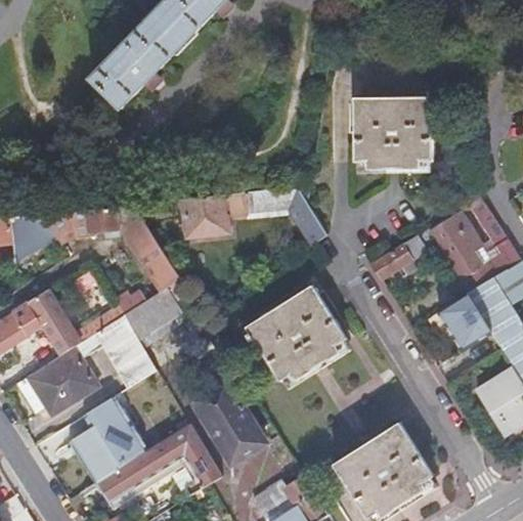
[(119,107),(142,83),(146,86),(153,81),(158,77),(153,72),(214,8),(220,12),(224,8),(228,3),(226,0),(166,0),(89,80),(119,107)]
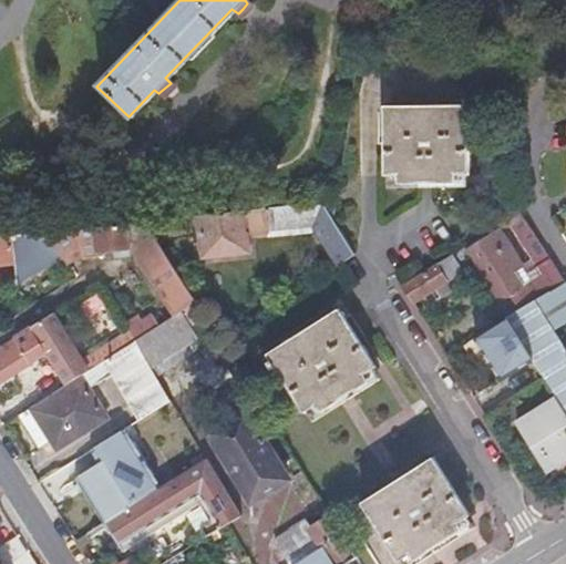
[(467,173),(469,104),(383,105),(383,174),(397,174),(398,182),(455,182),(455,173),(467,173)]
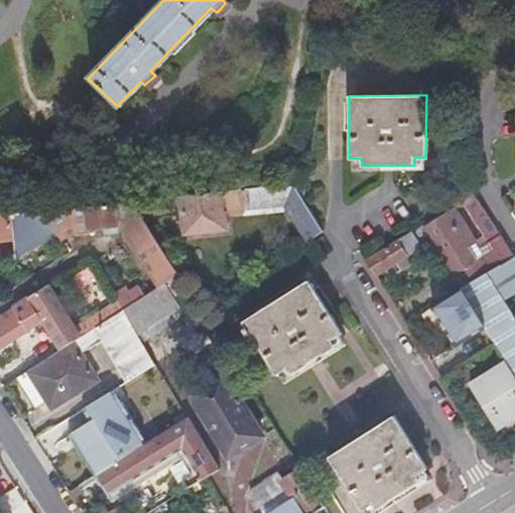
[(304,182),(178,196),(179,204),(181,220),(182,230),(180,230),(181,233),(185,233),(185,232),(220,228),(221,230),(225,229),(225,226),(223,226),(222,211),(281,205),(305,240),(319,231),(301,201),(304,182)]
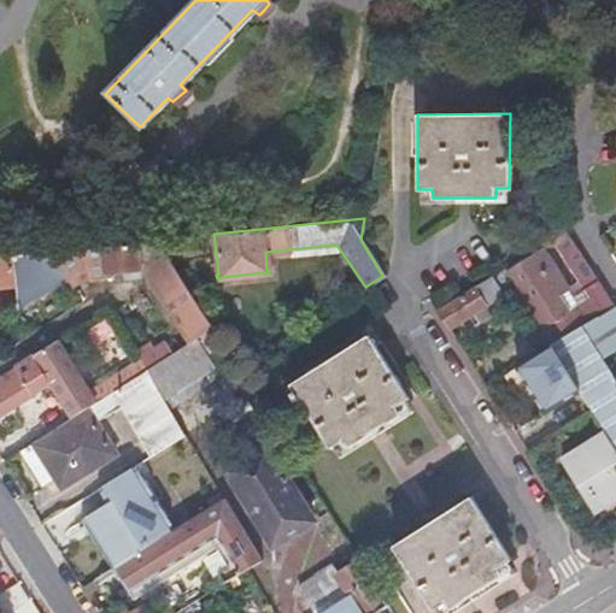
[(590,265),(567,229),(552,239),(578,280),(567,287),(556,294),(565,312),(544,325),(555,342),(598,317),(615,307),(590,265)]
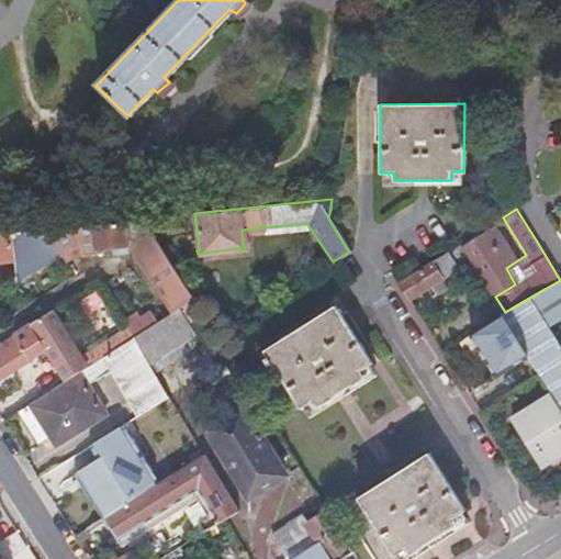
[(492,230),(490,225),(397,281),(397,282),(408,299),(458,269),(452,261),(468,253),(495,297),(515,284),(506,268),(516,261),(495,227),(492,230)]
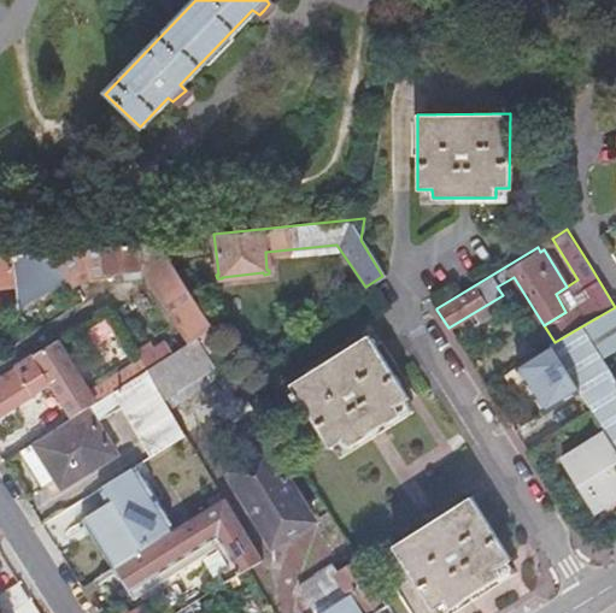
[(615,307),(598,317),(555,342),(551,345),(579,390),(592,412),(604,432),(615,452),(615,307)]
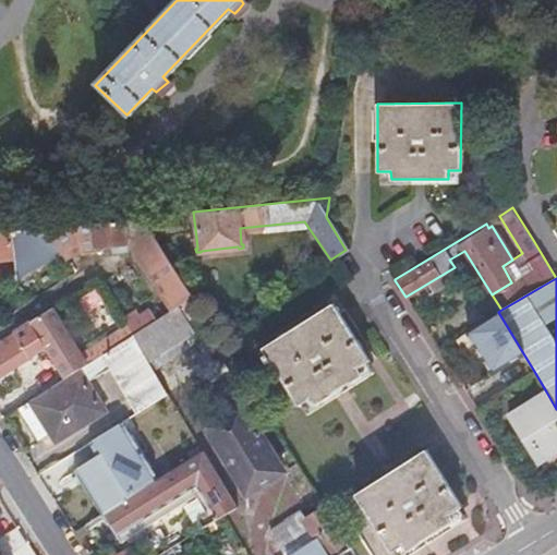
[(205,328),(209,325),(190,294),(129,335),(144,359),(201,322),(205,328)]
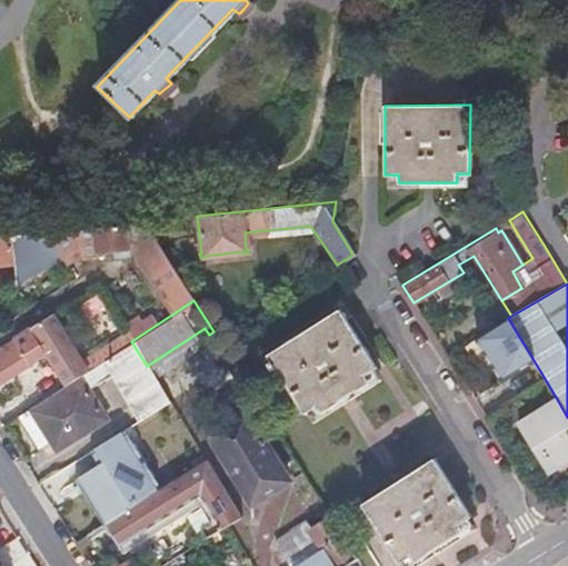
[(376,366),(338,308),(267,353),(271,359),(267,361),(271,368),(276,366),(305,411),(316,405),(320,410),(368,380),(365,374),(376,366)]
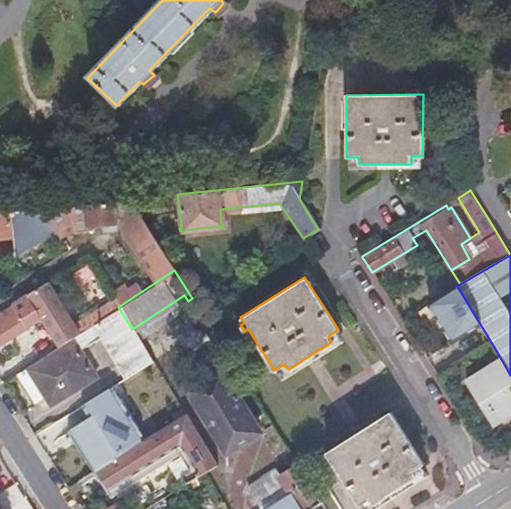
[(70,338),(77,334),(45,283),(0,311),(0,342),(39,318),(57,347),(70,338)]
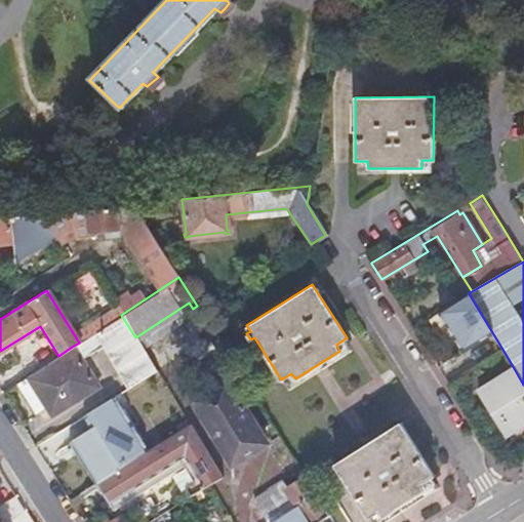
[(492,332),(469,293),(446,308),(439,312),(464,351),(492,332)]
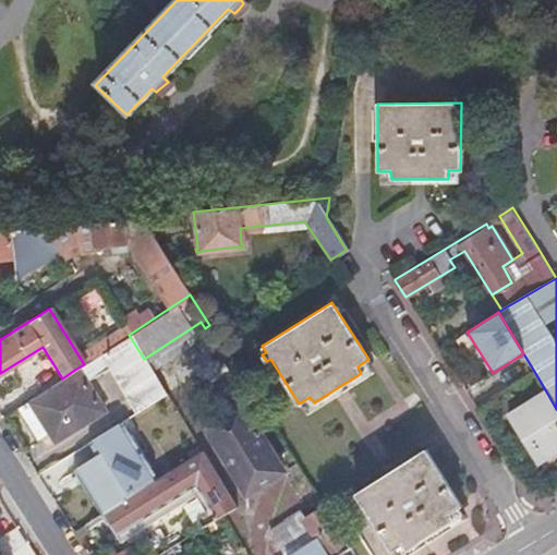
[(165,393),(144,359),(129,335),(107,349),(101,352),(137,410),(165,393)]
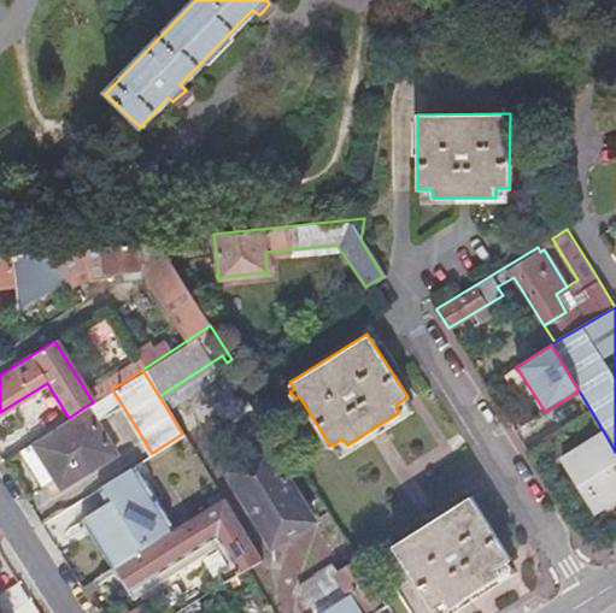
[(115,453),(84,407),(69,418),(30,442),(52,476),(60,488),(115,453)]
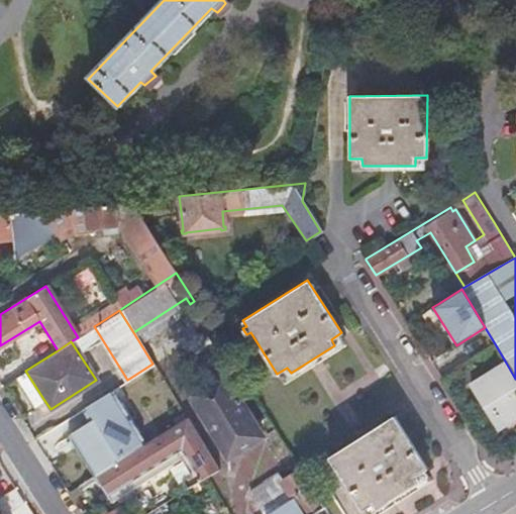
[(515,415),(515,379),(506,363),(471,385),(498,427),(515,415)]
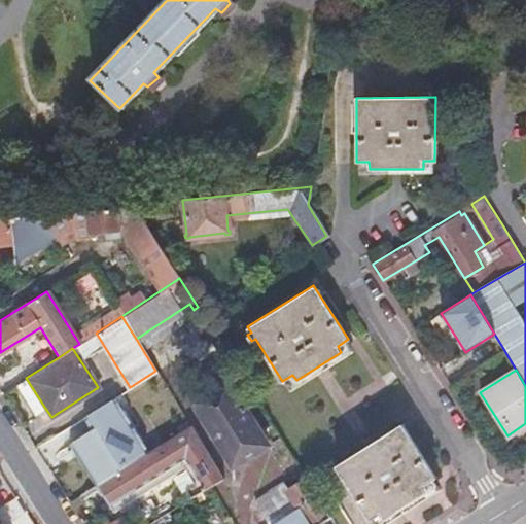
[(33,415),(44,407),(26,378),(14,385),(33,415)]
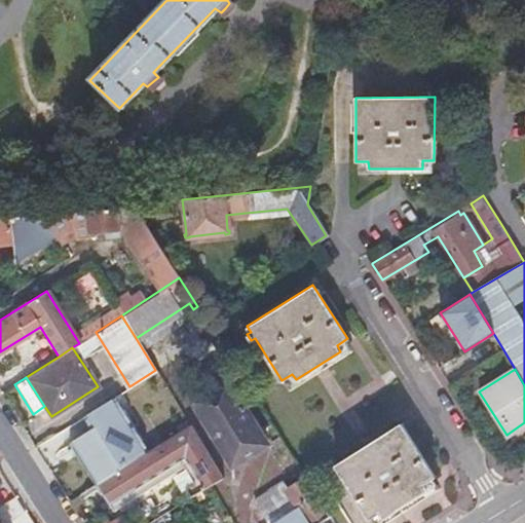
[(193,401),(231,463),(266,443),(227,379),(193,401)]
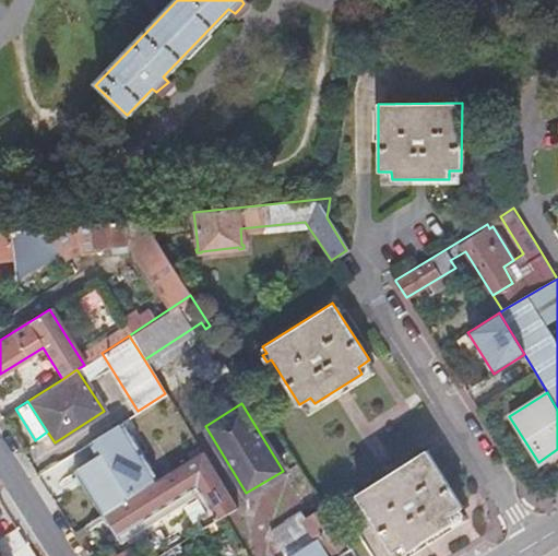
[(138,454),(134,448),(123,430),(103,444),(129,487),(145,476),(134,459),(138,454)]
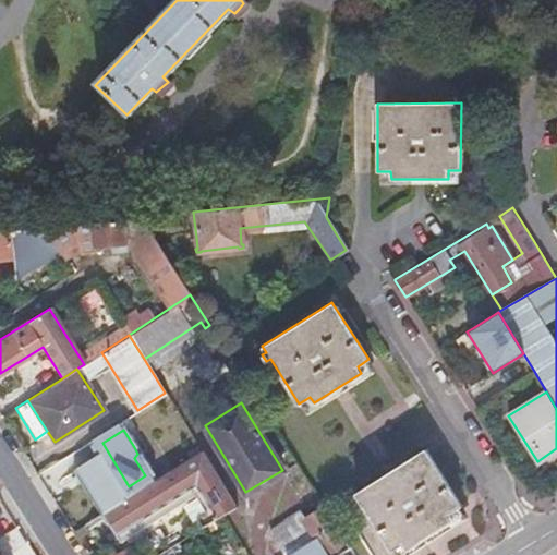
[(461,505),(425,448),(355,493),(391,550),(403,542),(408,549),(455,519),(450,511),(461,505)]
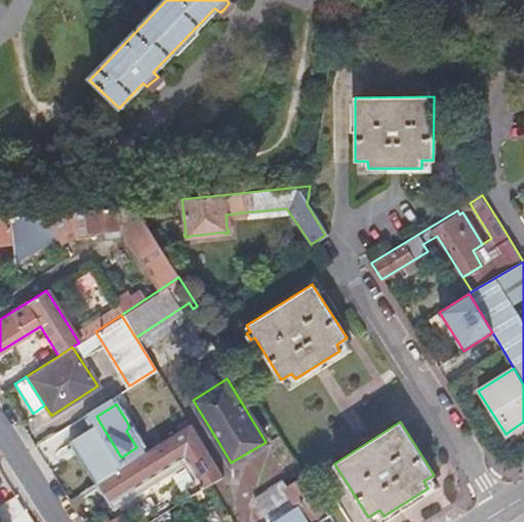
[(190,495),(211,482),(222,476),(190,425),(95,483),(112,510),(182,465),(187,462),(198,480),(193,483),(186,488),(190,495)]
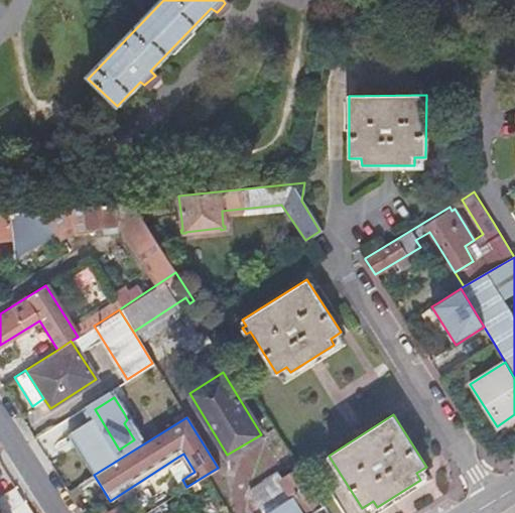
[(70,447),(57,427),(44,435),(57,456),(70,447)]
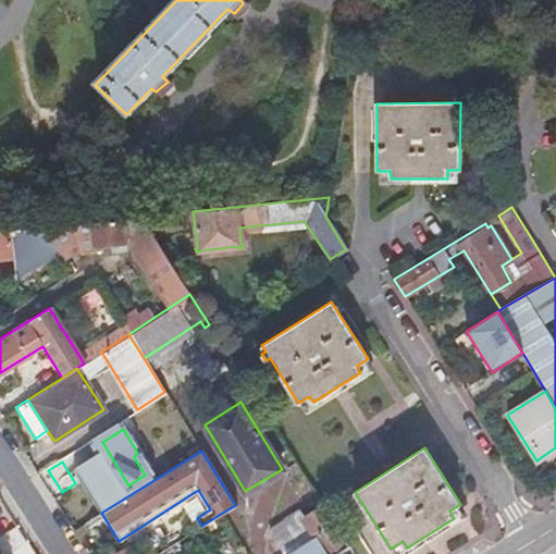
[(282,469),(245,491),(248,495),(284,472),(282,469)]
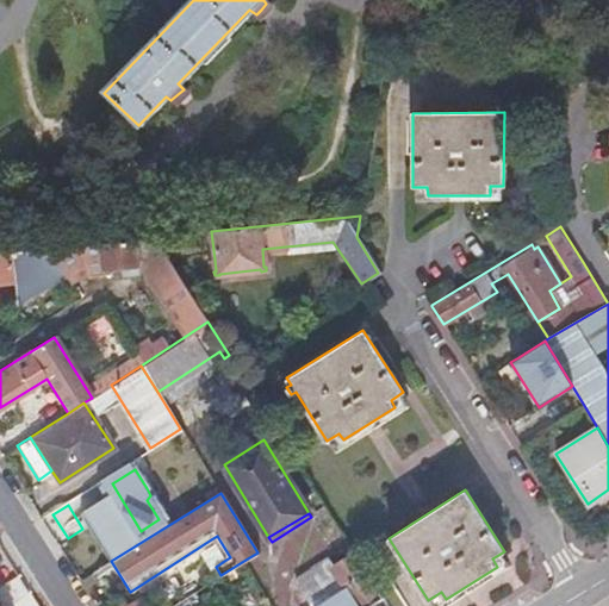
[(217,536),(211,539),(224,561),(230,557),(217,536)]
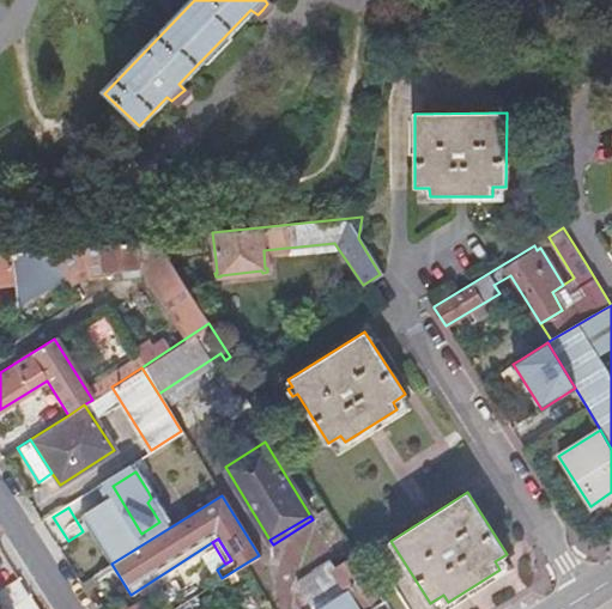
[(373,608),(385,600),(356,555),(335,567),(331,560),(297,580),(313,608),(373,608)]
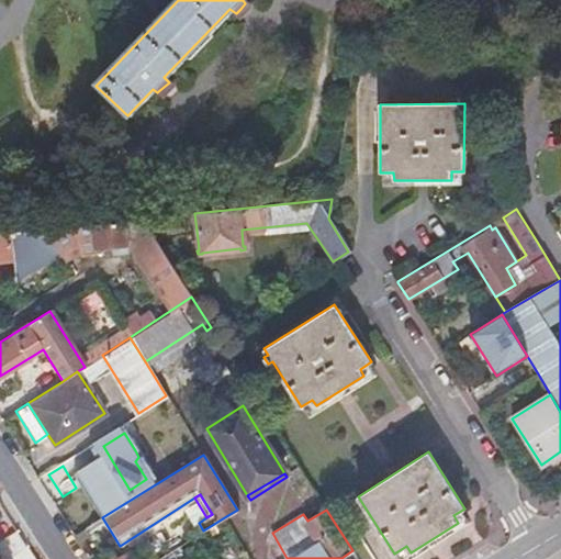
[(87,526),(73,535),(78,543),(92,534),(87,526)]
